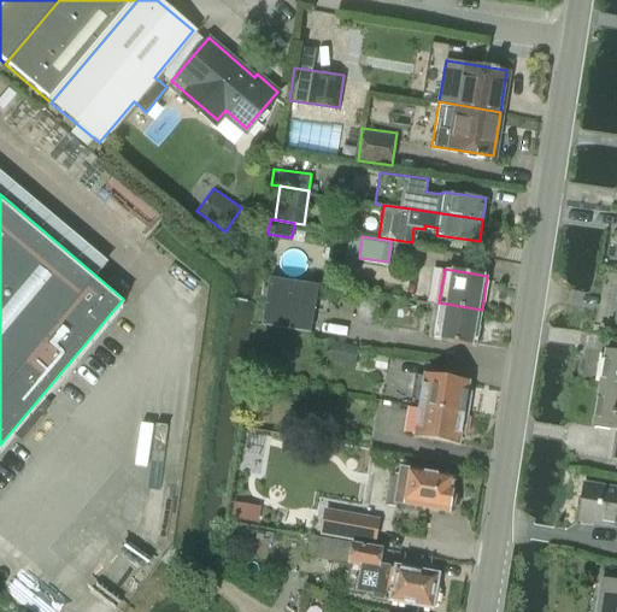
[(262,322),(310,330),(318,282),(270,275),(262,322)]
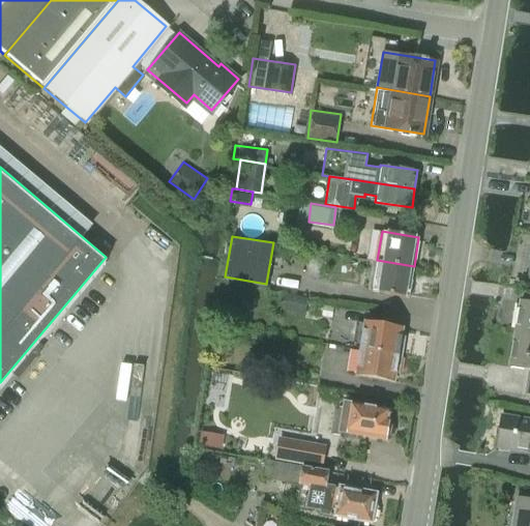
[(414,266),(377,260),(372,290),(408,296),(414,266)]
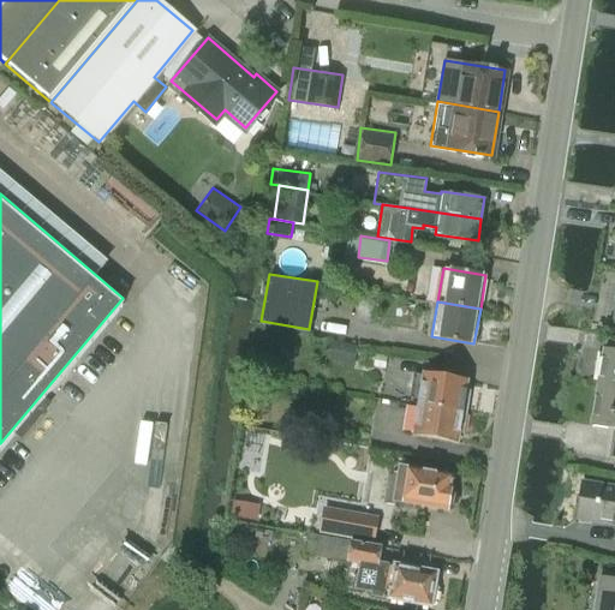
[(332,339),(329,356),(353,359),(357,342),(332,339)]
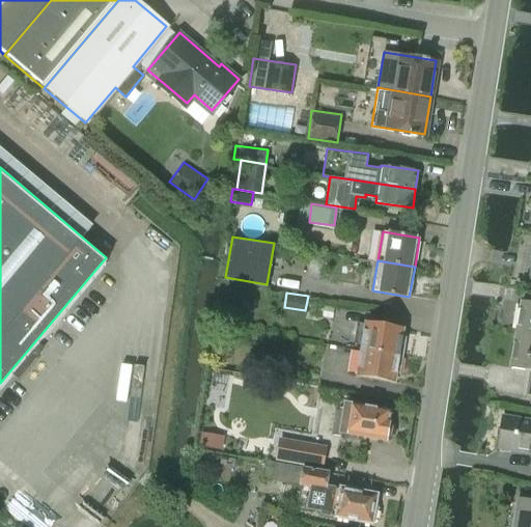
[(515,332),(530,335),(530,300),(521,299),(515,332)]
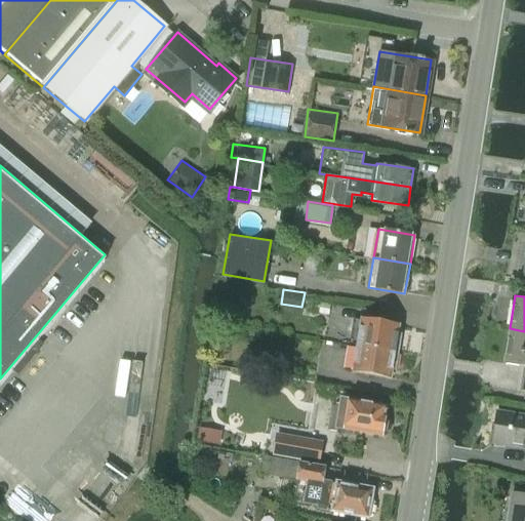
[(320,301),(319,309),(328,311),(330,302),(320,301)]
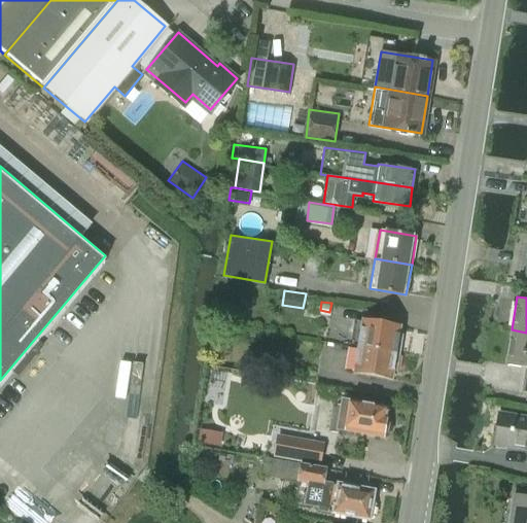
[(358,346),(398,352),(402,326),(362,319),(358,346)]
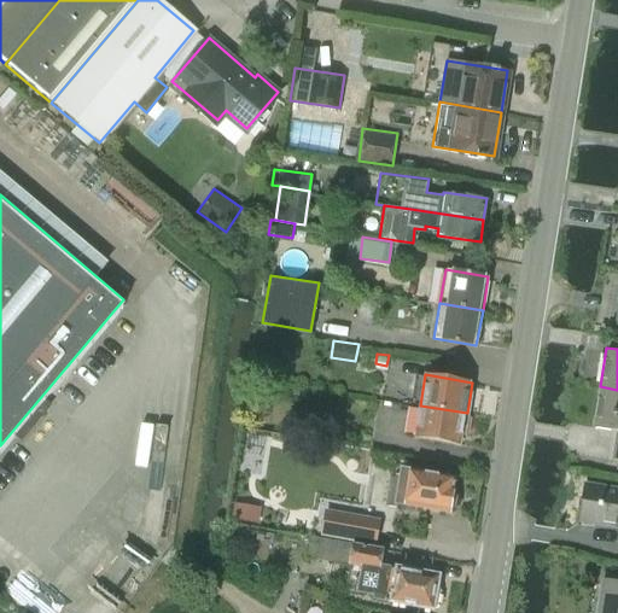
[(617,390),(600,386),(593,425),(617,428),(617,390)]
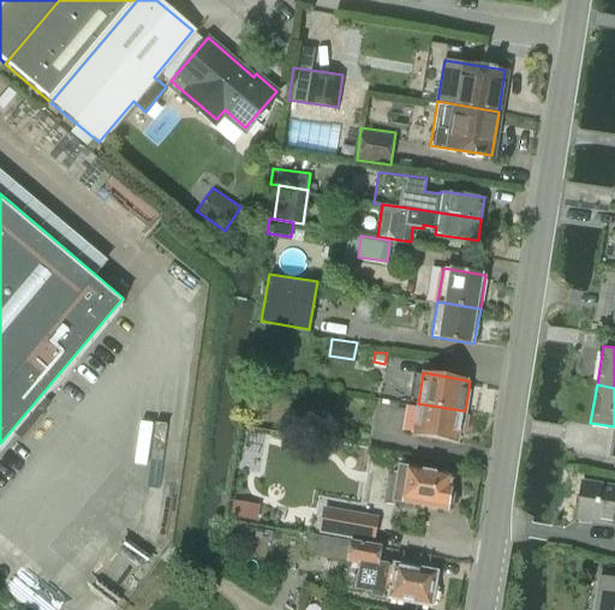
[(465,411),(418,404),(412,435),(460,443),(465,411)]
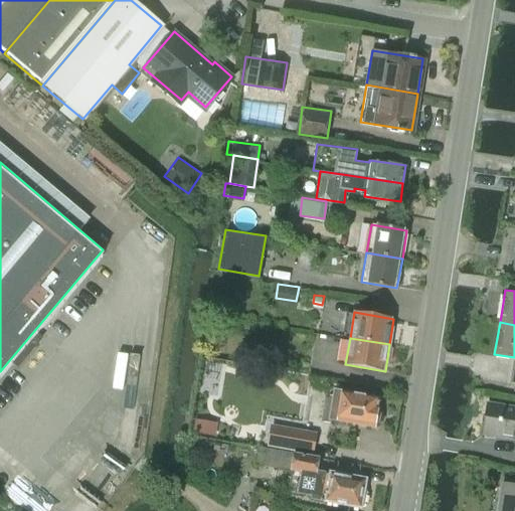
[(206,392),(231,394),(233,369),(207,368),(206,392)]
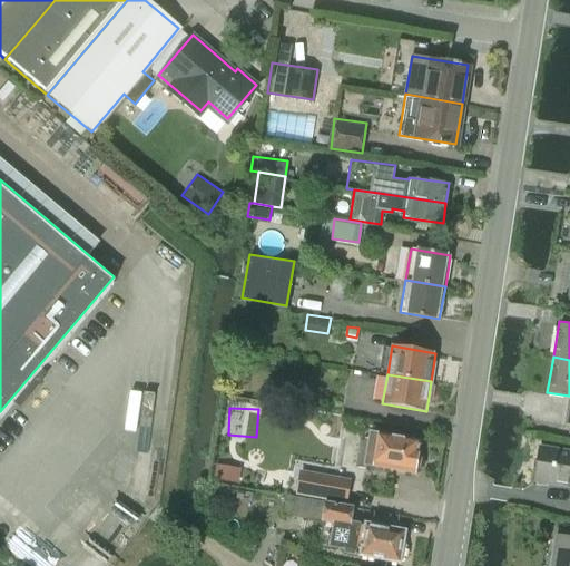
[(416,471),(421,440),(371,433),(365,465),(416,471)]
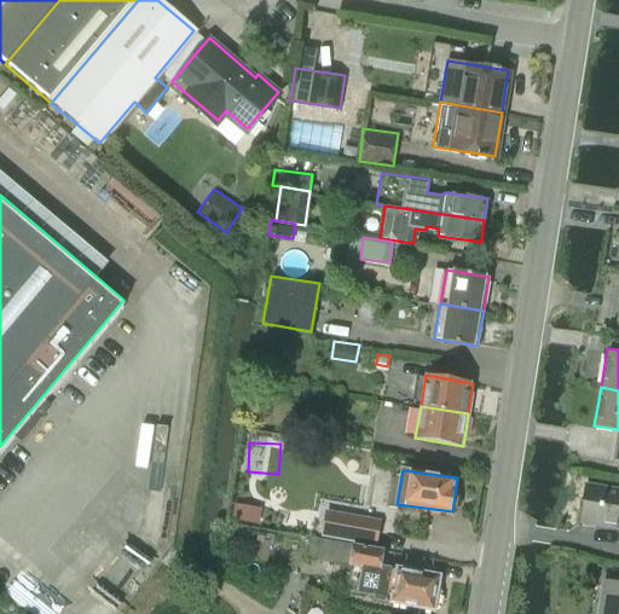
[(618,539),(618,488),(588,482),(580,517),(618,525),(618,532),(618,539)]
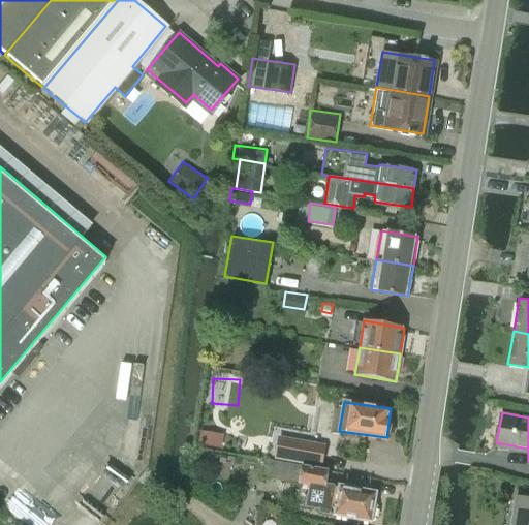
[(190,424),(188,436),(200,438),(203,426),(190,424)]
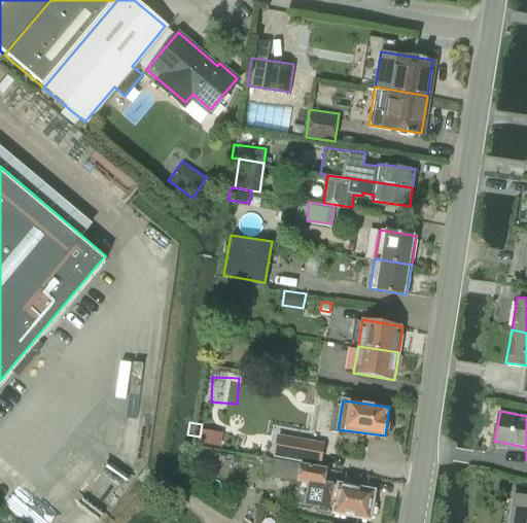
[(273,453),(319,461),(323,440),(276,431),(273,453)]
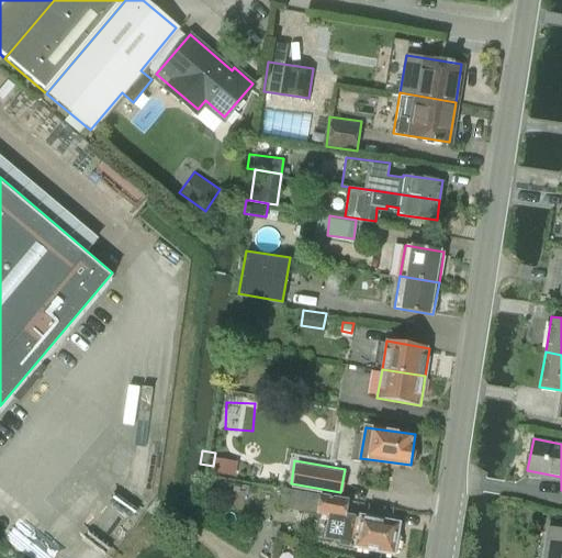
[(348,497),(319,492),(316,513),(318,513),(346,517),(346,514),(348,497)]
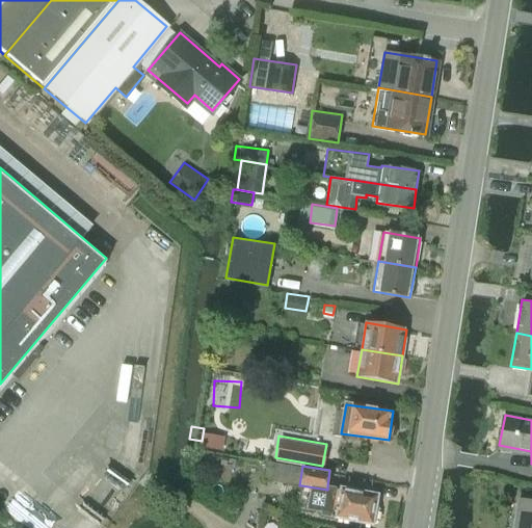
[(375,495),(335,487),(327,486),(327,490),(301,485),(297,507),(322,511),(322,515),(371,523),(371,520),(376,516),(377,509),(373,505),(375,495)]
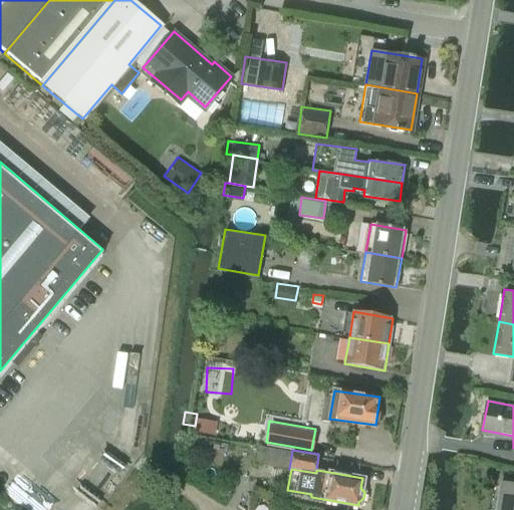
[(513,509),(513,482),(501,480),(496,509),(513,509)]
